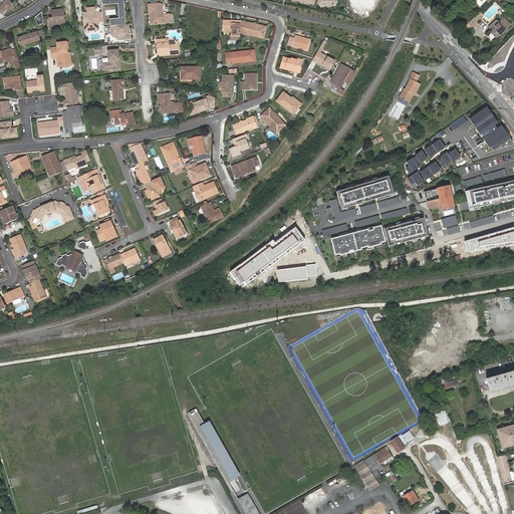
[(3,4),(0,1),(0,12),(2,14),(6,9),(8,11),(13,5),(7,0),(3,4)]
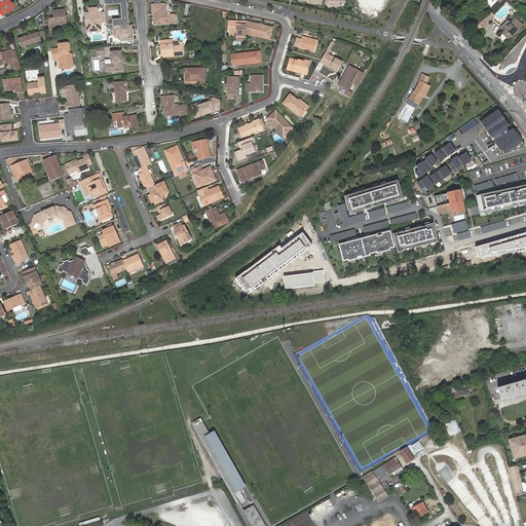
[(128,26),(126,0),(103,0),(104,0),(106,0),(108,0),(109,4),(120,4),(121,19),(117,19),(118,26),(128,26)]
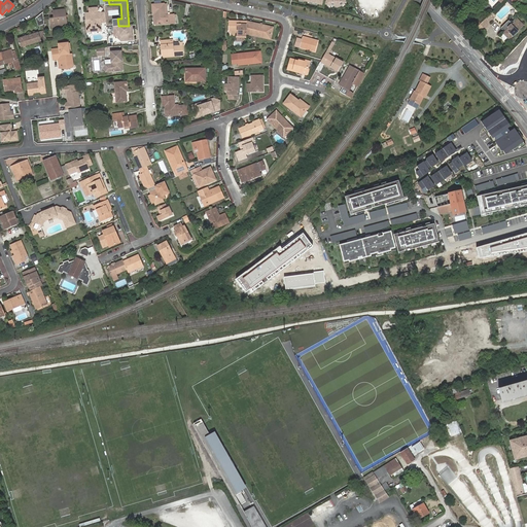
[(164,4),(152,4),(152,13),(155,13),(156,25),(173,23),(172,14),(165,15),(164,4)]
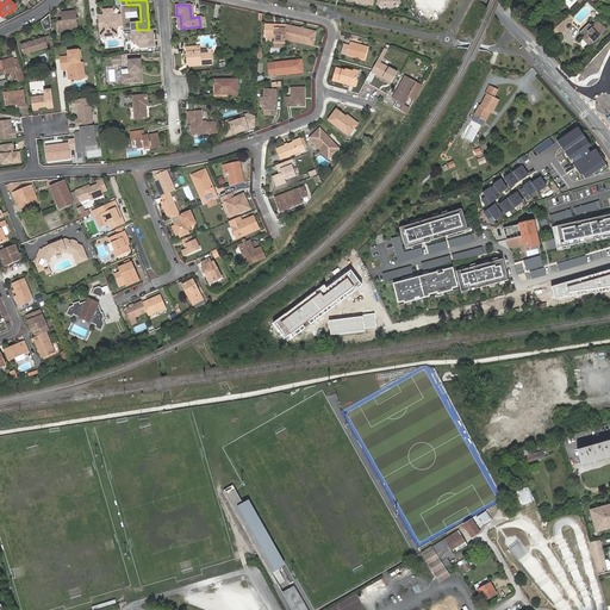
[(123,25),(122,13),(112,14),(111,7),(104,7),(104,12),(99,13),(101,37),(117,35),(116,25),(123,25)]
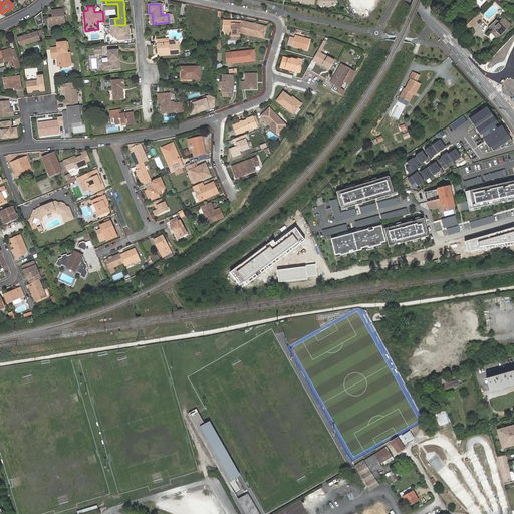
[(66,25),(64,9),(52,10),(53,19),(49,19),(50,27),(66,25)]
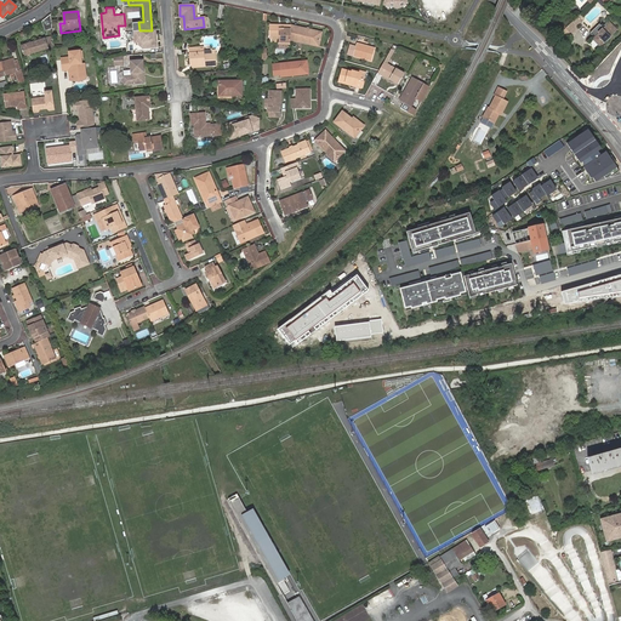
[(581,22),(577,17),(565,28),(571,35),(577,29),(576,27),(581,22)]
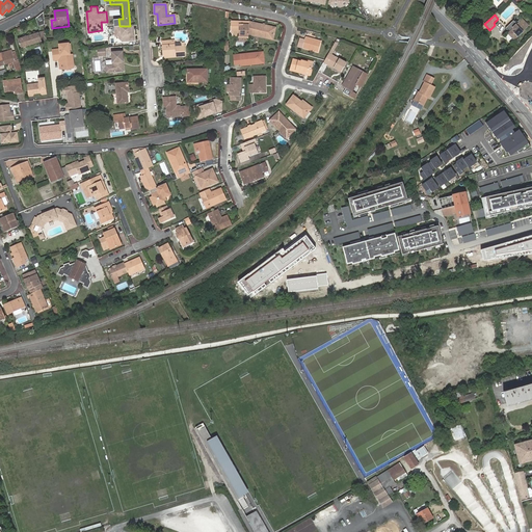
[(506,32),(514,41),(529,25),(522,18),(516,23),(513,20),(505,28),(508,31),(506,32)]
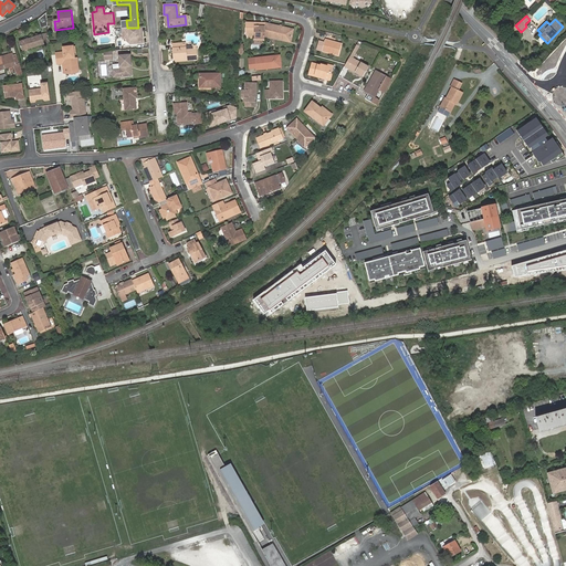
[(264,25),(264,23),(245,23),(245,33),(254,33),(254,40),(264,40),(264,35),(264,25)]
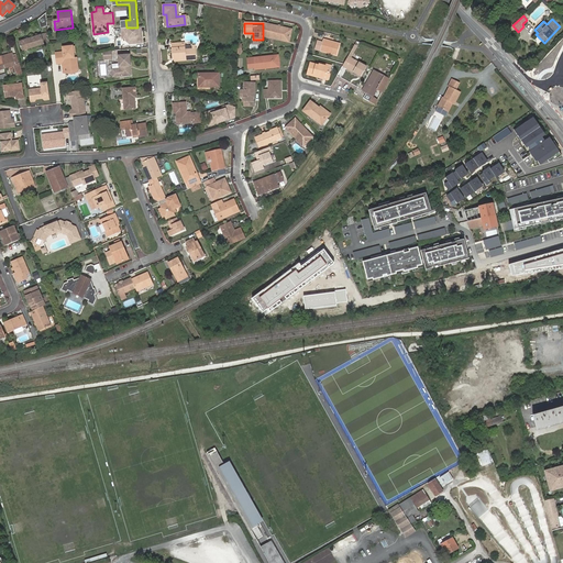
[(268,26),(263,25),(263,35),(278,39),(278,37),(288,40),(290,29),(269,24),(268,26)]
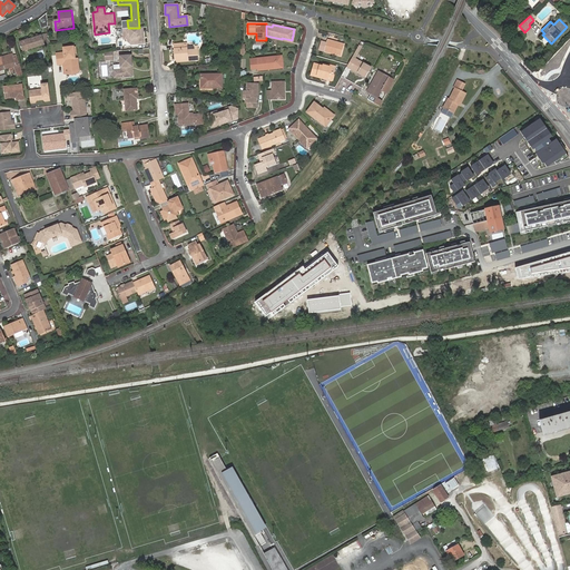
[(144,43),(143,31),(140,31),(139,28),(128,28),(123,29),(124,39),(127,38),(127,41),(131,45),(144,43)]
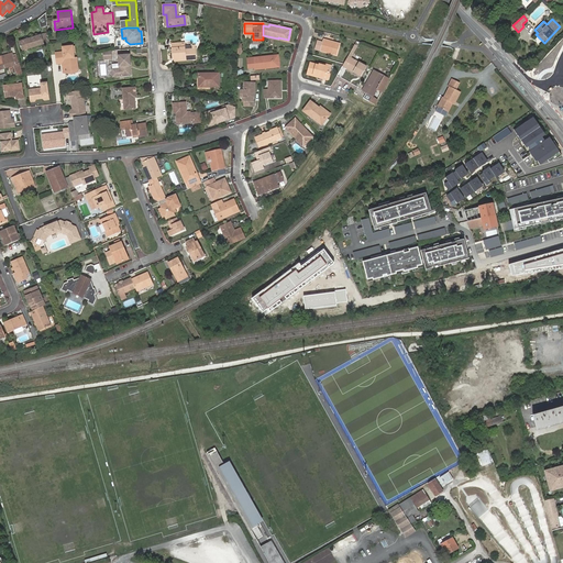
[(46,33),(20,41),(22,50),(47,43),(45,35),(46,35),(46,33)]
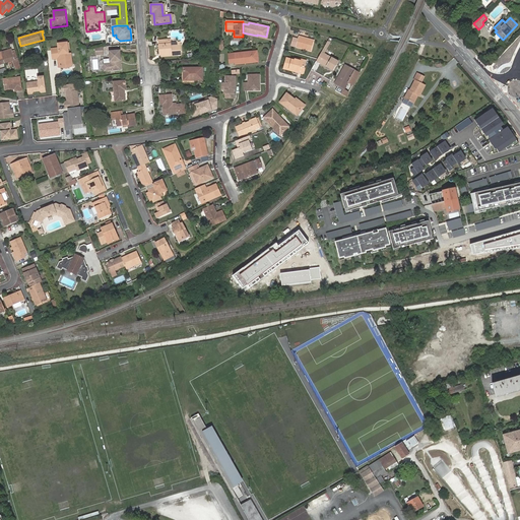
[(298,39),(293,37),(290,45),(311,50),(313,40),(299,36),(298,39)]
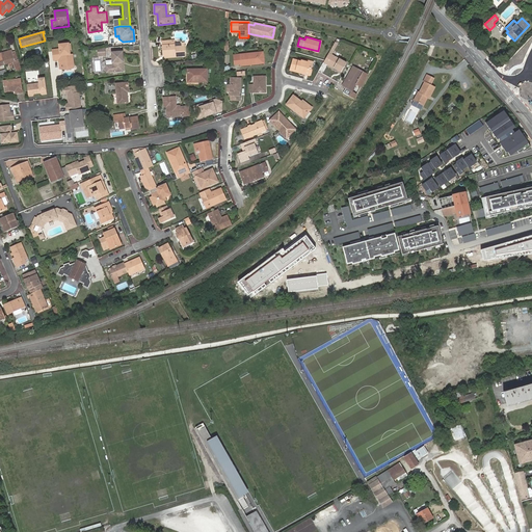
[(173,41),(162,42),(163,55),(174,55),(174,57),(185,56),(184,46),(175,47),(175,45),(173,45),(173,41)]
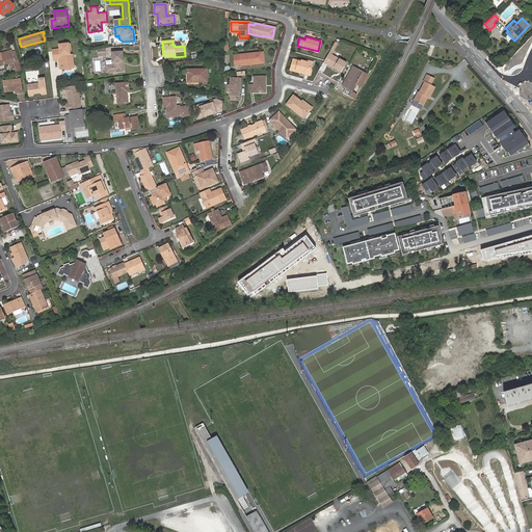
[(333,52),(338,43),(335,42),(328,53),(330,54),(331,52),(333,52)]
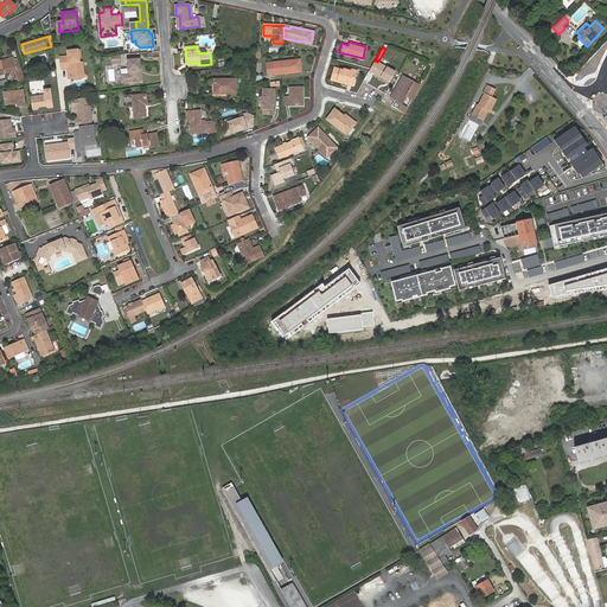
[(71,77),(84,76),(83,64),(81,62),(80,58),(78,50),(68,51),(69,57),(59,58),(61,68),(68,66),(70,68),(69,69),(69,76),(71,77)]
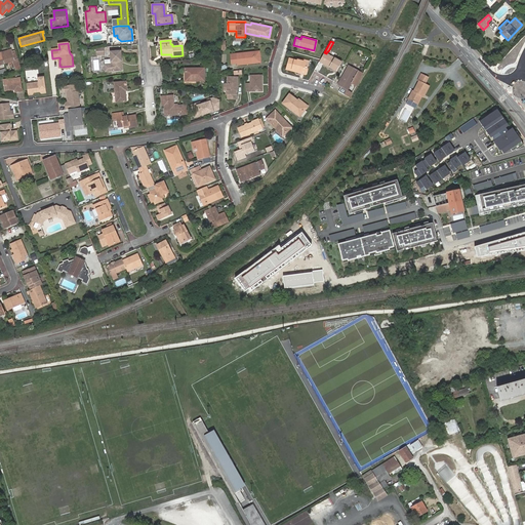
[(105,55),(105,47),(96,48),(97,56),(105,55)]
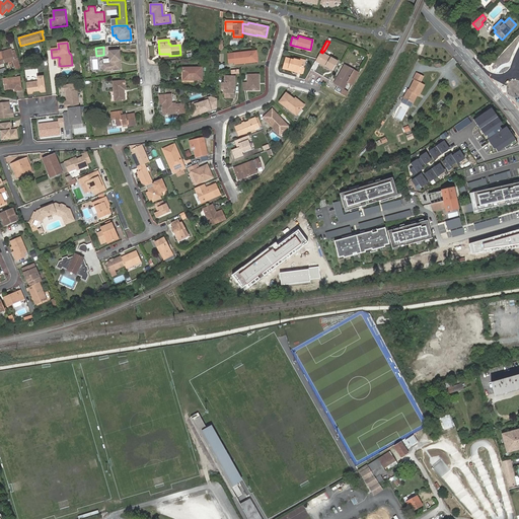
[(1,52),(4,63),(12,61),(14,67),(20,65),(18,58),(17,58),(14,51),(12,52),(11,49),(1,52)]
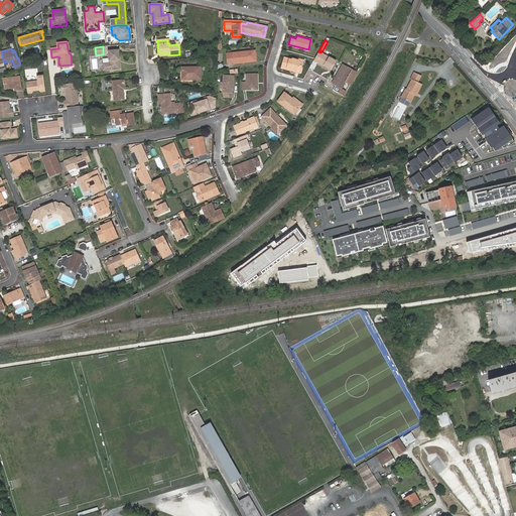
[(103,71),(120,70),(118,50),(108,51),(109,56),(109,63),(103,63),(103,71)]
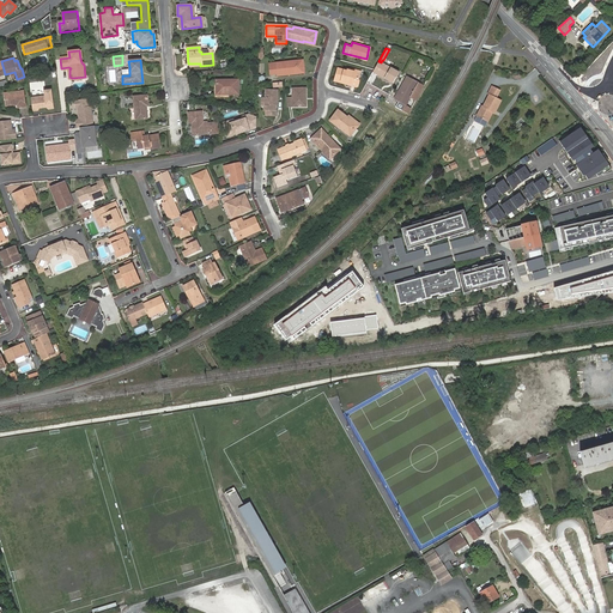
[(302,61),(269,65),(271,73),(277,72),(278,76),(289,74),(289,73),(303,72),(302,61)]
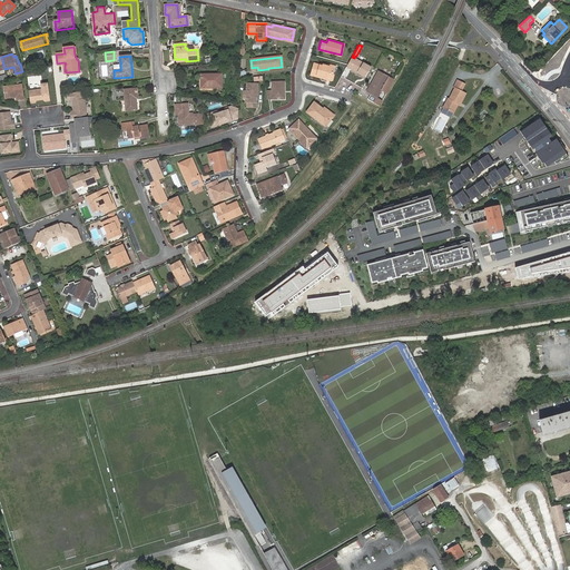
[(354,58),(352,57),(349,64),(347,67),(366,77),(372,67),(354,58)]
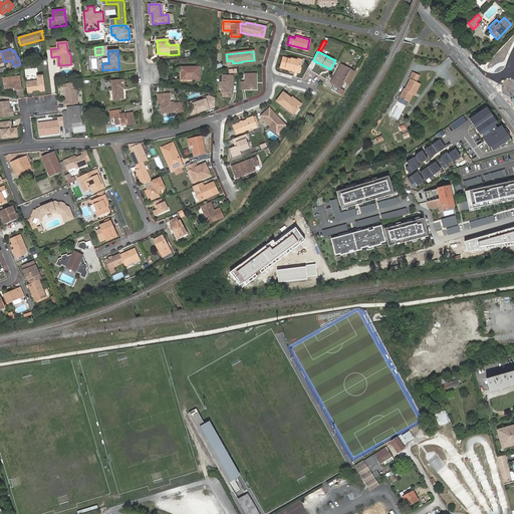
[(71,66),(71,64),(60,65),(58,64),(58,58),(59,57),(57,56),(51,57),(51,59),(56,59),(57,65),(59,67),(71,66)]
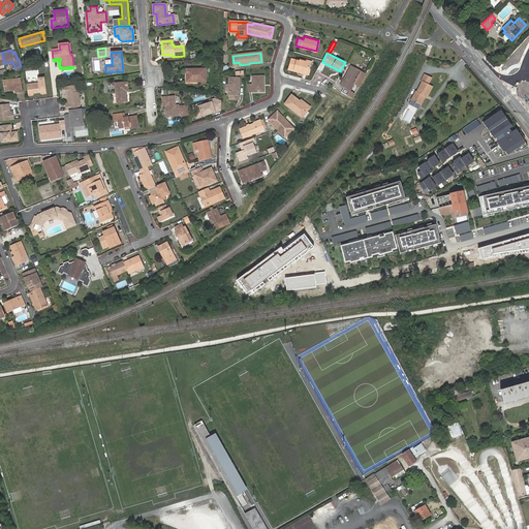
[(300,61),(291,59),(288,69),(297,71),(297,70),(303,72),(303,73),(307,74),(309,68),(308,68),(310,63),(300,61)]
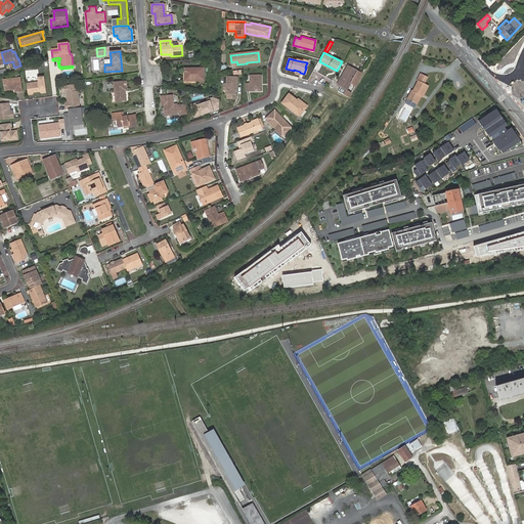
[(338,84),(347,89),(351,82),(356,85),(362,73),(348,64),(338,84)]
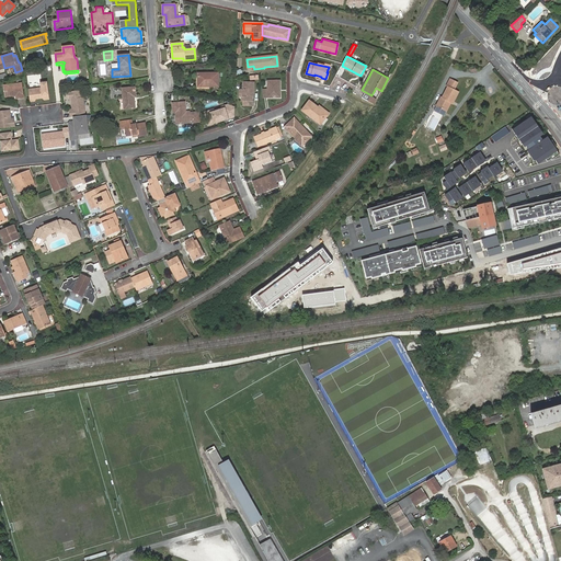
[(218,73),(198,75),(198,87),(218,87),(218,73)]
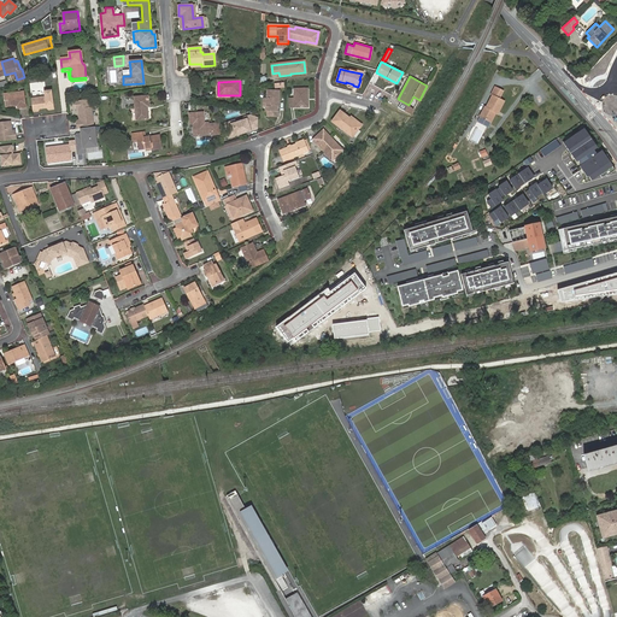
[(31,98),(33,109),(37,107),(39,109),(47,109),(48,110),(53,109),(52,88),(45,88),(45,97),(31,98)]
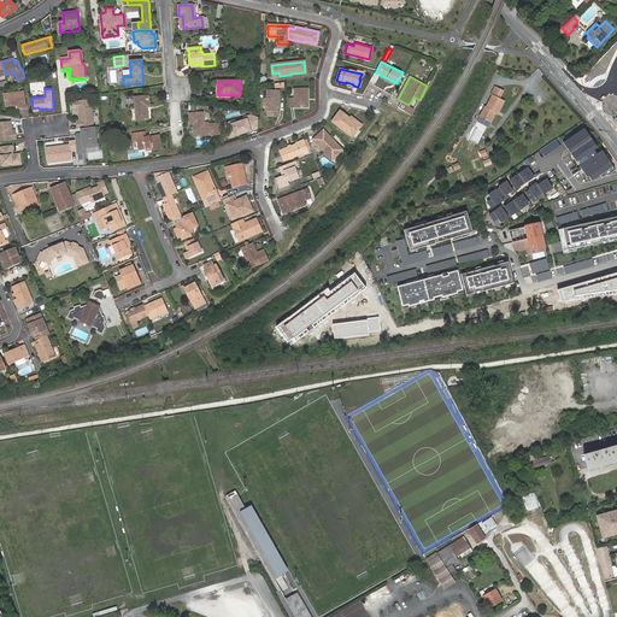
[(494,112),(498,113),(503,104),(497,101),(500,93),(493,88),(488,97),(489,98),(483,110),(482,109),(479,118),(489,124),(494,115),(494,112)]
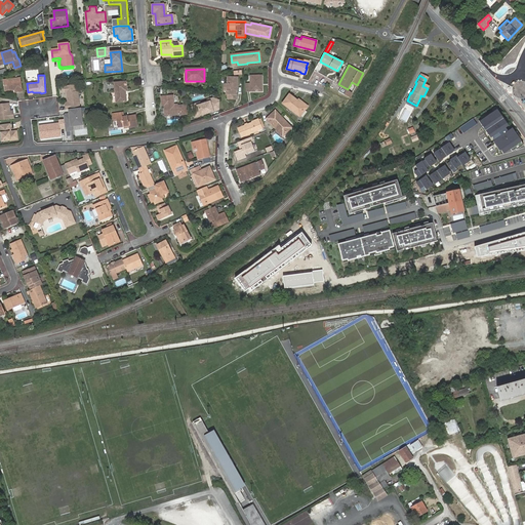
[(250,84),(246,84),(246,91),(261,90),(261,76),(251,76),(250,84)]
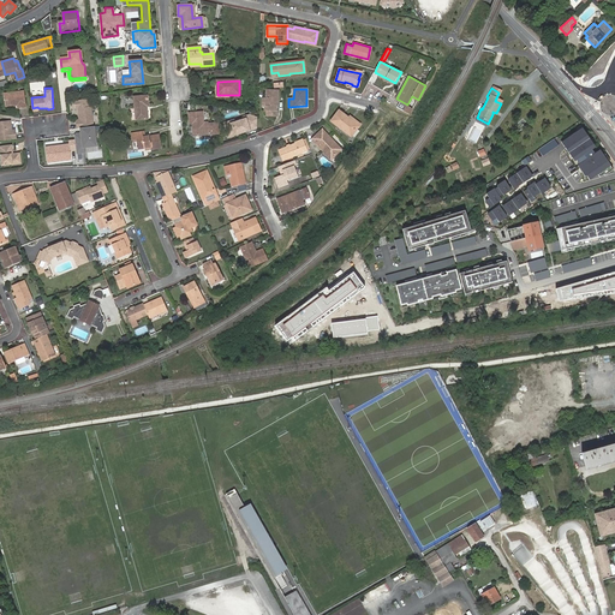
[(267,106),(267,115),(275,117),(276,101),(278,101),(278,91),(267,90),(267,97),(264,99),(264,106),(267,106)]
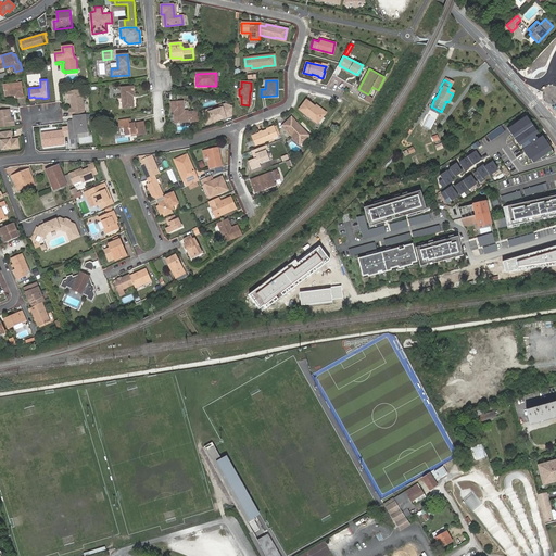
[(4,97),(15,96),(17,95),(17,98),(23,98),(22,83),(2,84),(4,97)]
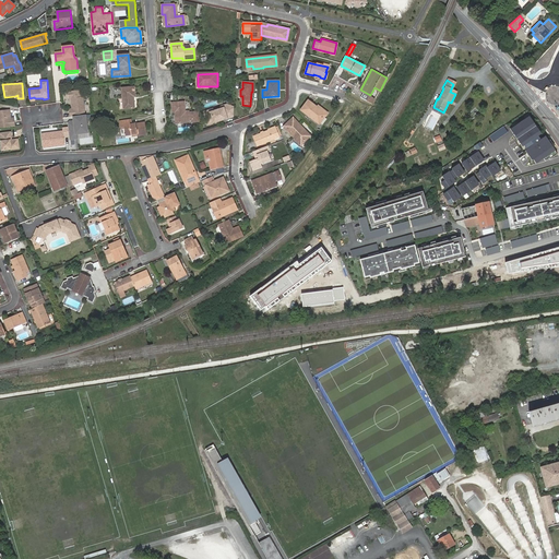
[(121,88),(123,109),(133,108),(133,97),(134,97),(133,87),(121,88)]
